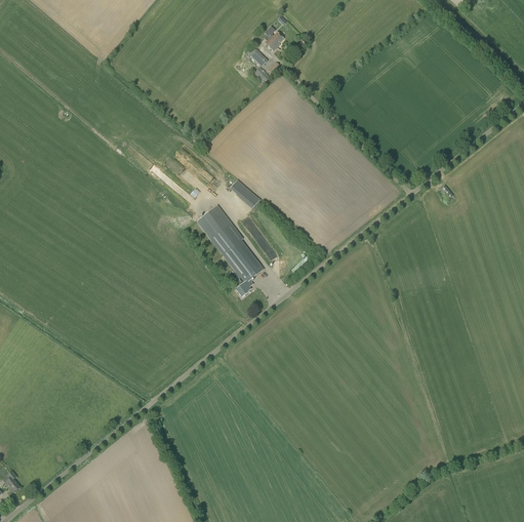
[(279,17),(285,24),(288,19),(282,13),(279,17)]
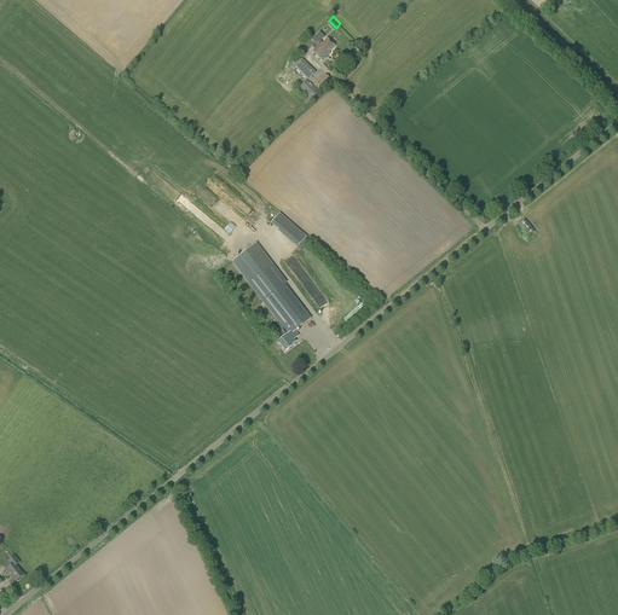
[(312,35),(319,42),(327,50),(325,51),(328,53),(330,51),(329,50),(335,44),(328,36),(323,40),(322,39),(322,38),(325,33),(321,28),(312,35)]
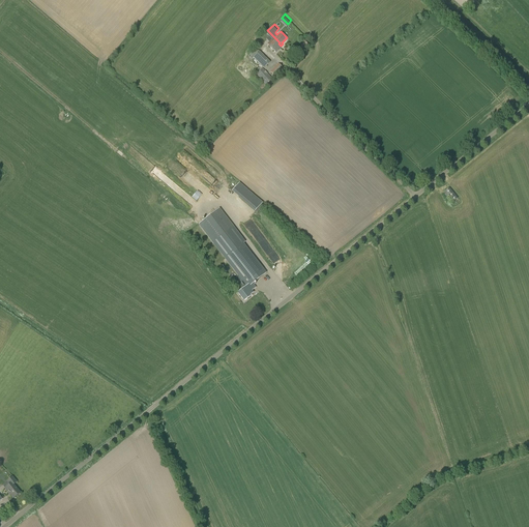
[(276,50),(281,46),(278,44),(280,42),(273,36),(267,41),(276,50)]
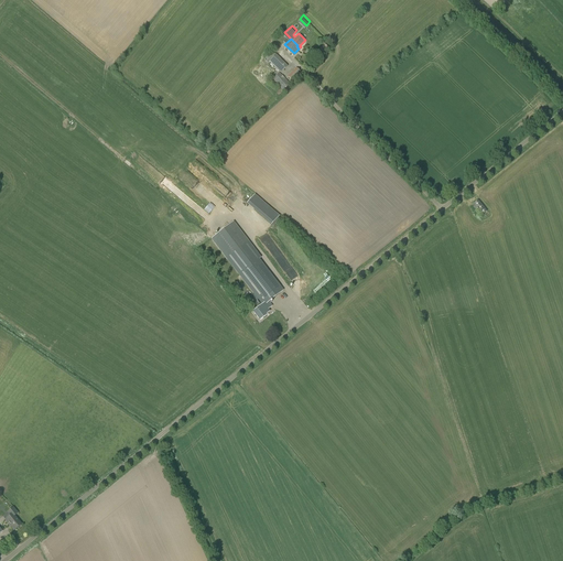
[(277,52),(273,49),(267,54),(282,69),(289,63),(277,51),(277,52)]
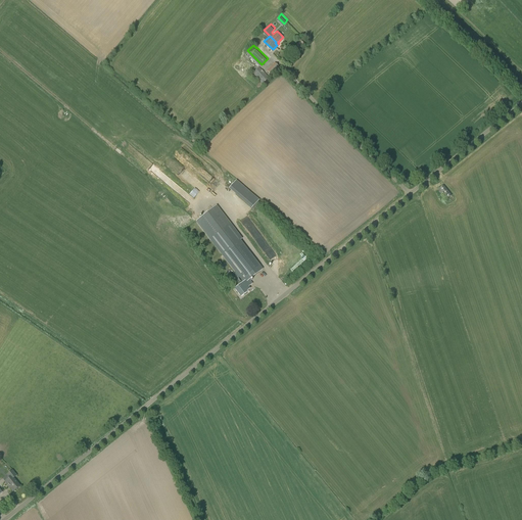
[(272,72),(280,64),(276,60),(268,67),(272,72)]
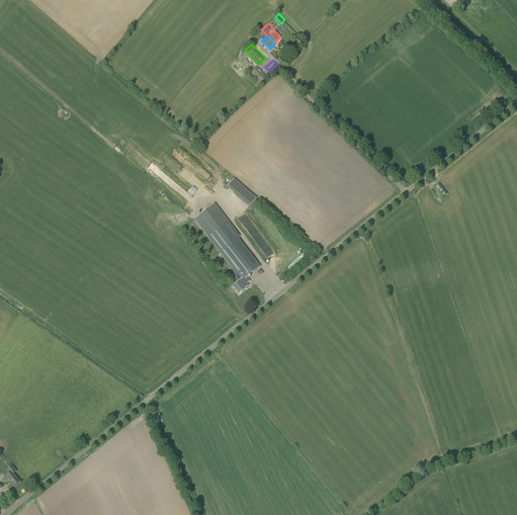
[(260,79),(266,74),(257,64),(251,70),(260,79)]
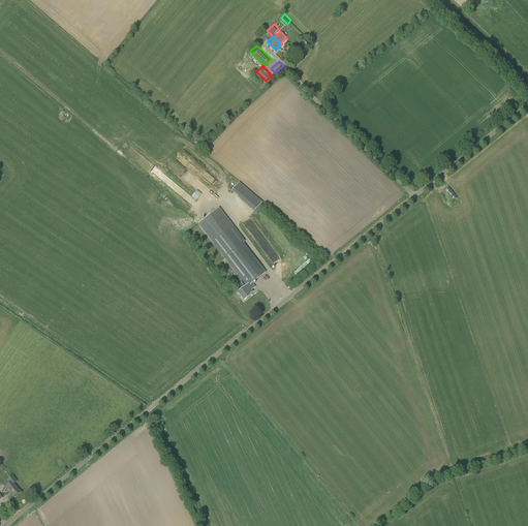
[(233,188),(255,209),(264,199),(240,179),(233,188)]
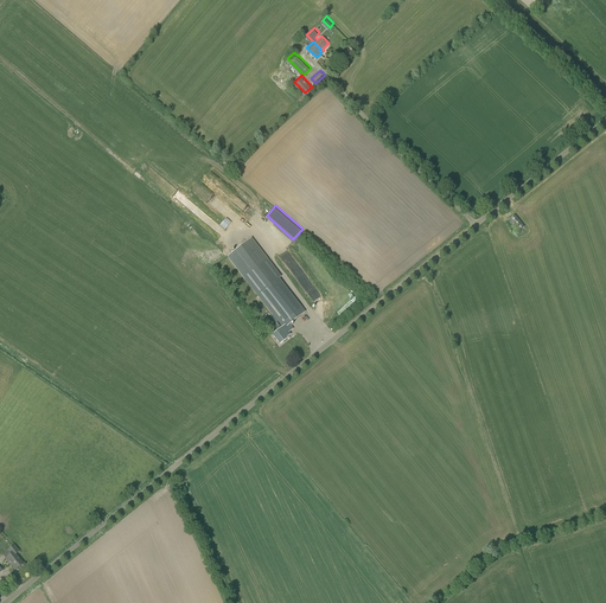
[(525,224),(516,212),(511,216),(512,217),(510,219),(512,223),(515,220),(521,228),(525,224)]
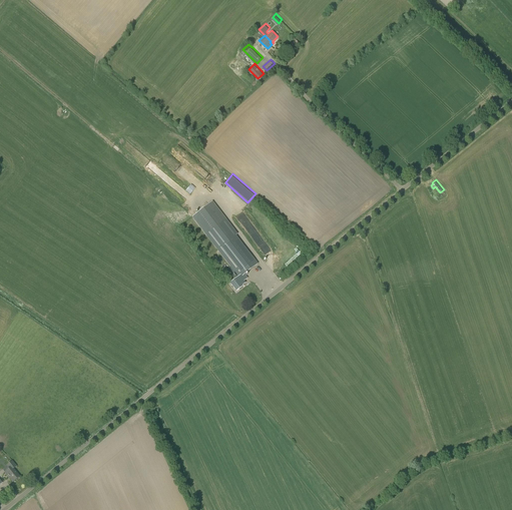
[(186,187),(191,191),(196,185),(191,181),(186,187)]
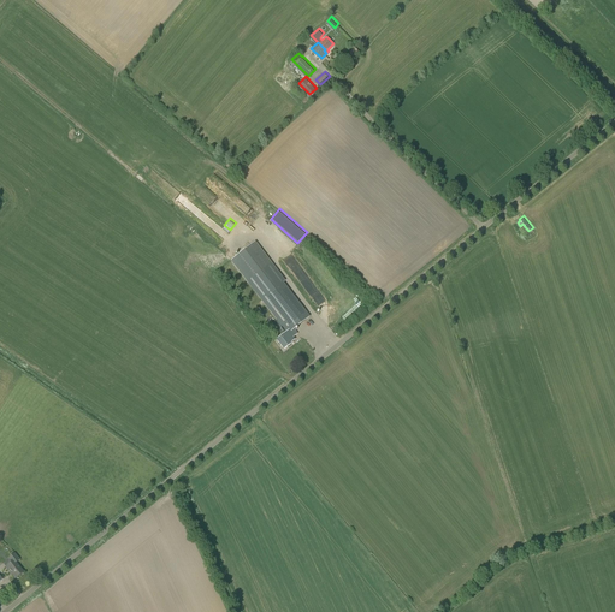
[(284,346),(293,340),(290,338),(299,331),(295,326),(311,314),(284,279),(287,278),(272,260),(248,279),(288,330),(277,337),(284,346)]
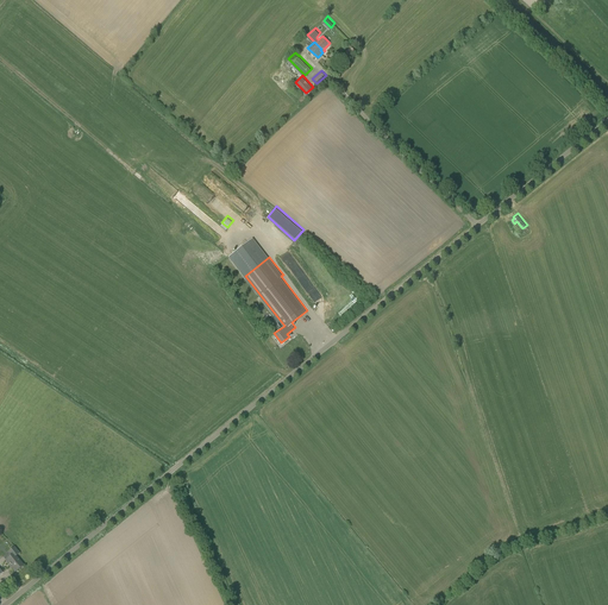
[(17,568),(24,562),(17,553),(20,550),(16,544),(10,549),(12,553),(6,558),(11,563),(12,562),(17,568)]
